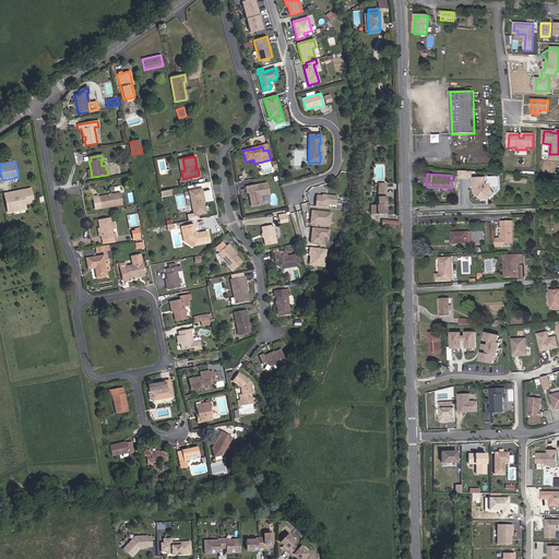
[(499,186),(499,177),(490,178),(490,180),(488,185),(486,185),(485,178),(473,179),(474,189),(476,189),(477,192),(479,192),(479,197),(483,199),(489,199),(495,193),(491,190),(491,186),(499,186)]
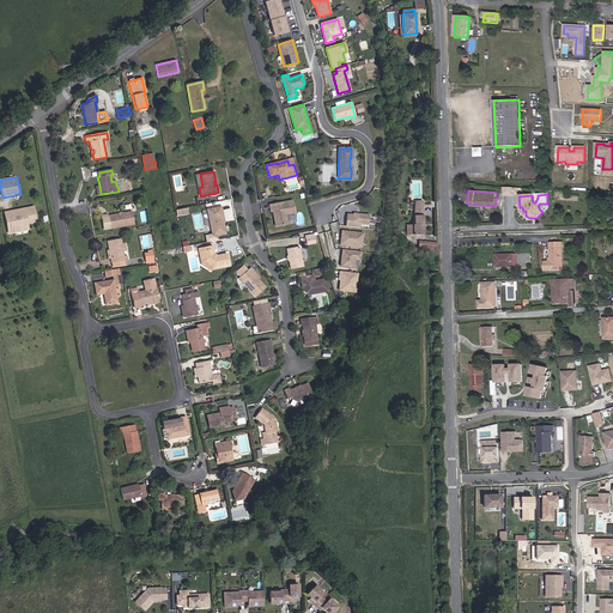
[(295,213),(292,200),(269,205),(271,212),(272,211),(273,217),(274,216),(274,218),(274,219),(275,226),(287,224),(285,216),(295,213)]
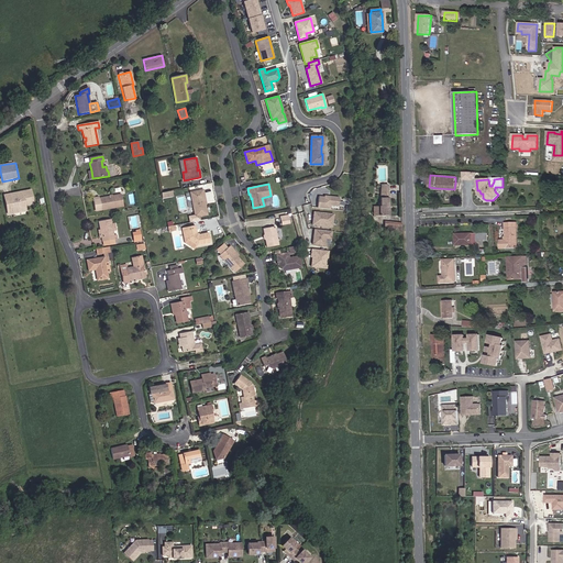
[(389,216),(388,185),(381,185),(381,198),(381,207),(373,207),(373,213),(373,217),(389,216)]
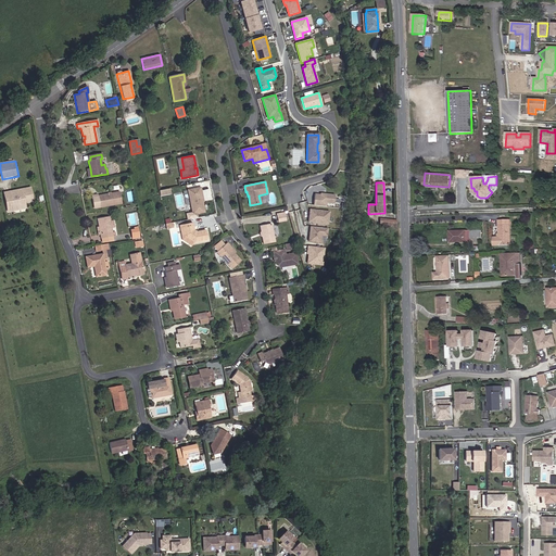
[(32,198),(30,188),(20,190),(20,192),(11,194),(11,200),(5,201),(8,212),(14,210),(13,206),(24,204),(24,203),(24,200),(32,198)]
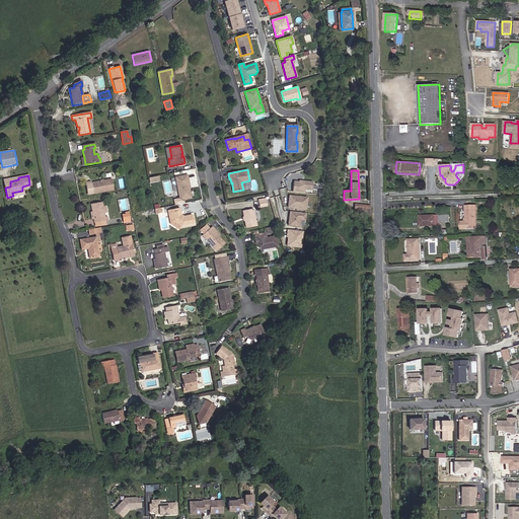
[(189,189),(187,179),(188,179),(187,175),(175,177),(179,200),(191,198),(189,189)]
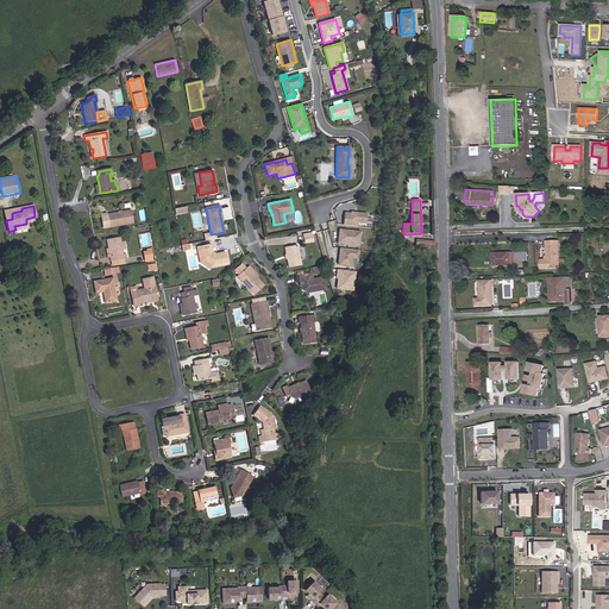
[(22,211),(22,208),(5,211),(6,220),(12,219),(12,213),(22,211)]
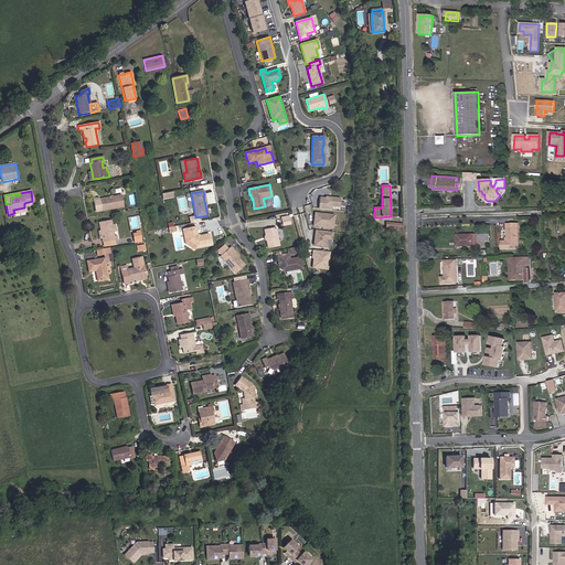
[(124,208),(121,195),(94,200),(96,212),(124,208)]
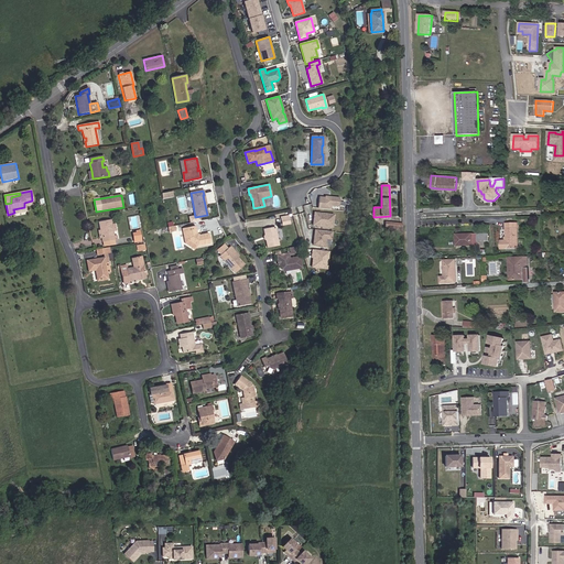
[(326,197),(321,197),(320,208),(333,210),(333,206),(340,207),(342,198),(326,196),(326,197)]
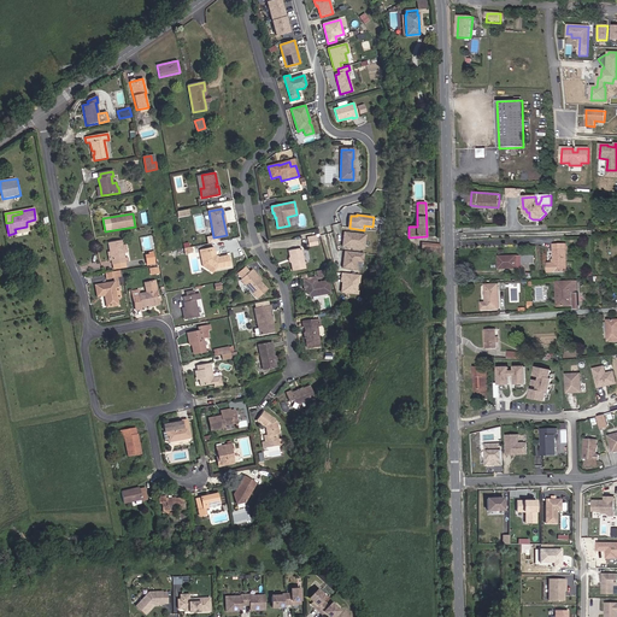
[(364,235),(344,233),(344,238),(345,238),(344,239),(342,246),(358,248),(359,241),(363,241),(364,235)]
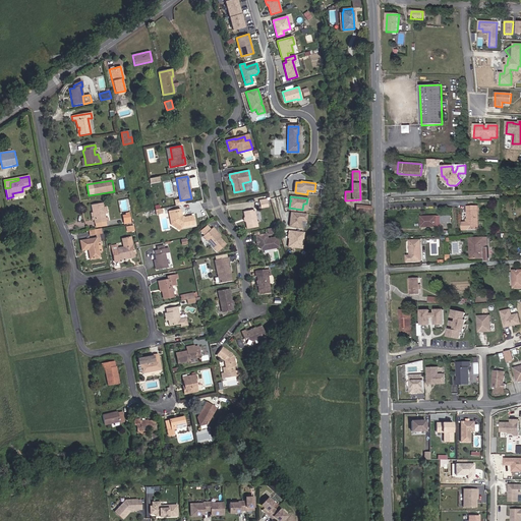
[(103,207),(102,203),(92,205),(93,213),(94,220),(95,224),(96,224),(105,222),(106,222),(105,218),(104,214),(103,207)]
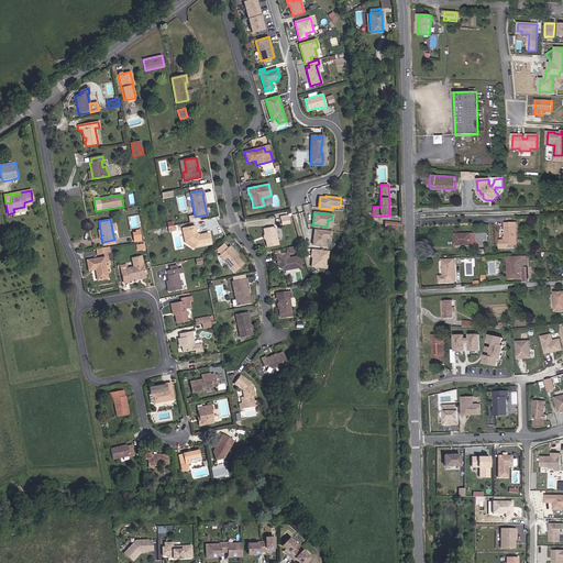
[(517,247),(516,222),(504,222),(504,236),(498,236),(498,249),(517,247)]
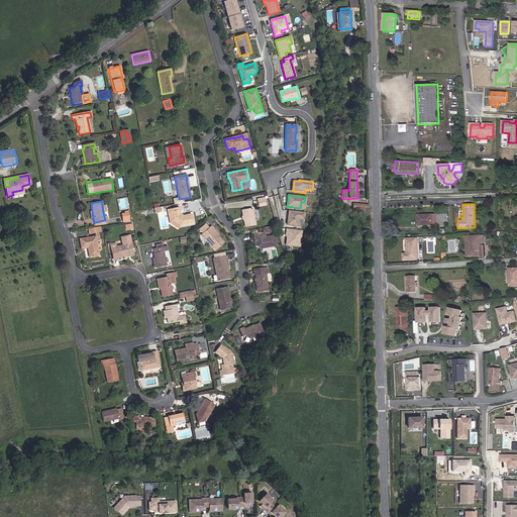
[(179,211),(178,208),(171,210),(173,221),(179,226),(193,223),(191,214),(183,216),(182,216),(180,215),(180,214),(180,211),(179,211)]
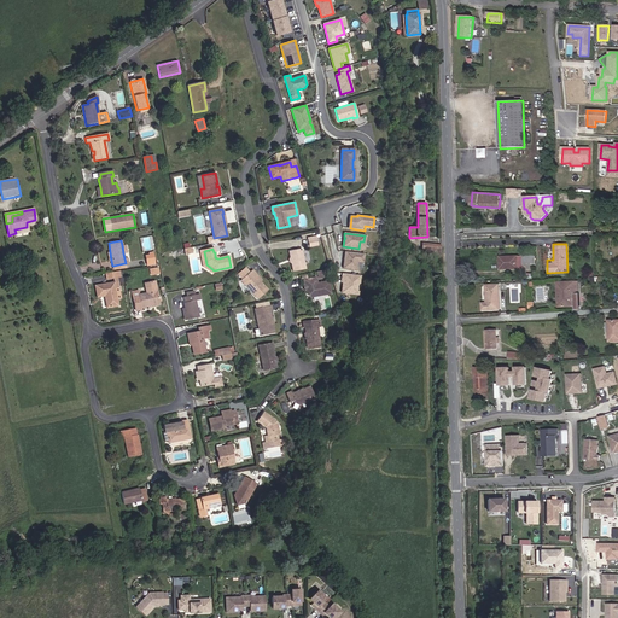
[(305,269),(301,249),(289,251),(290,258),(291,262),(293,272),(305,269)]
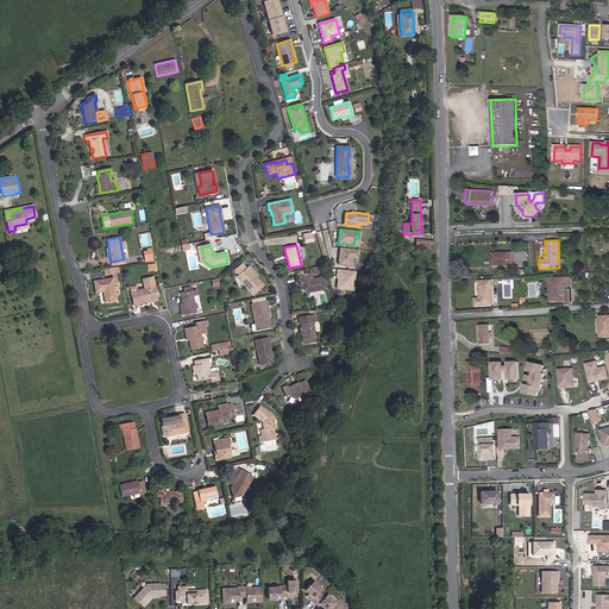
[(203,261),(201,248),(198,248),(200,263),(209,269),(211,267),(203,261)]
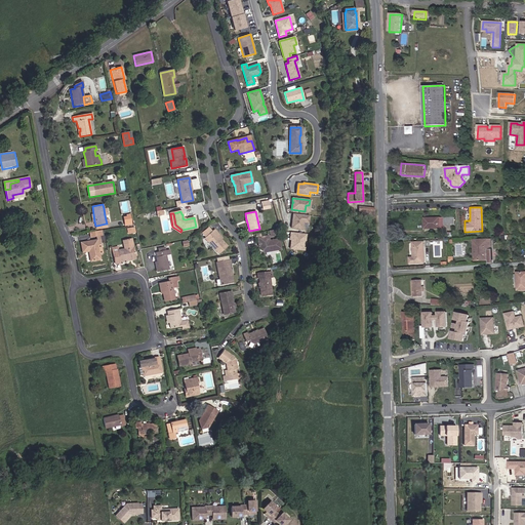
[(309,223),(310,215),(293,213),(291,228),(303,230),(304,223),(309,223)]
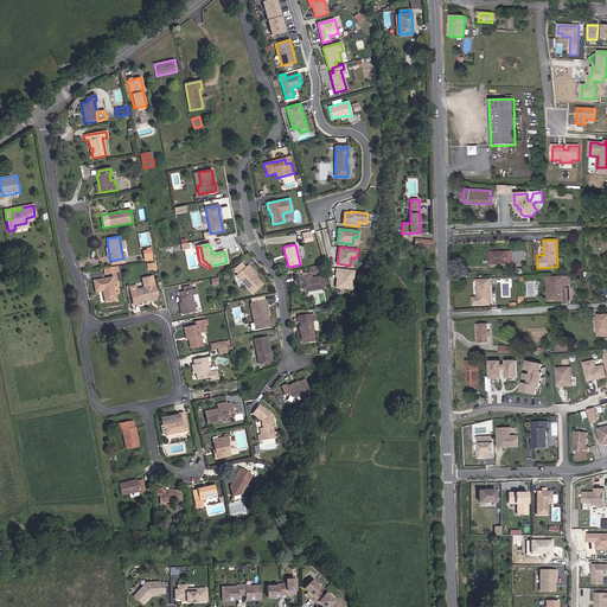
[(525,260),(525,251),(509,253),(509,263),(513,263),(513,260),(525,260)]
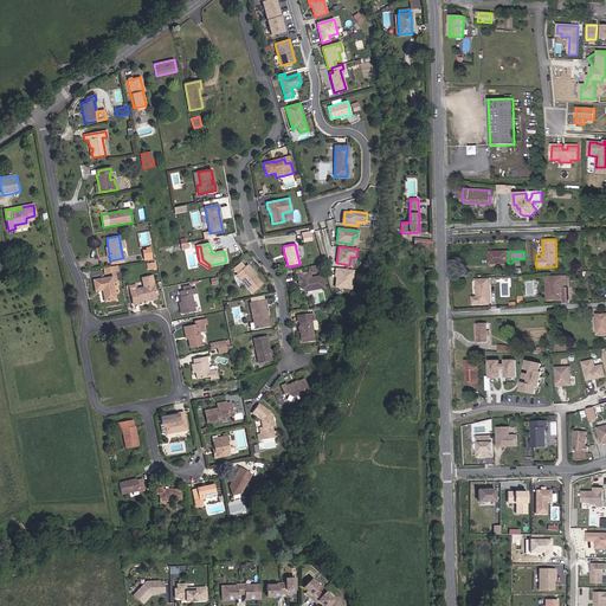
[(508,263),(508,252),(490,252),(490,264),(508,263)]
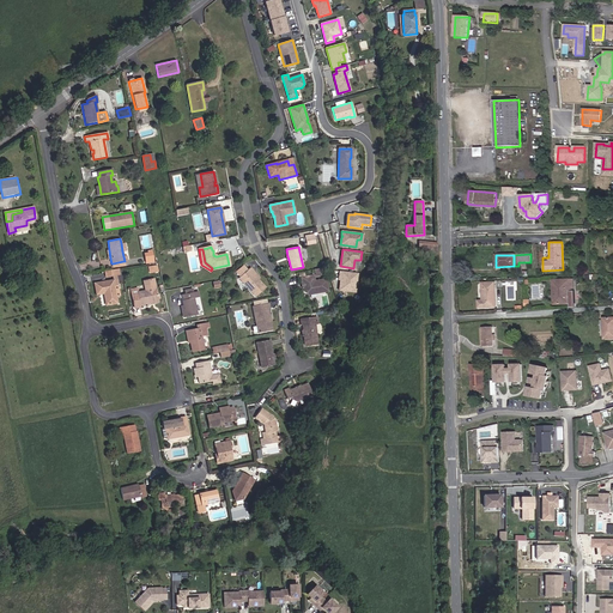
[(241,277),(247,271),(243,266),(236,272),(241,277)]
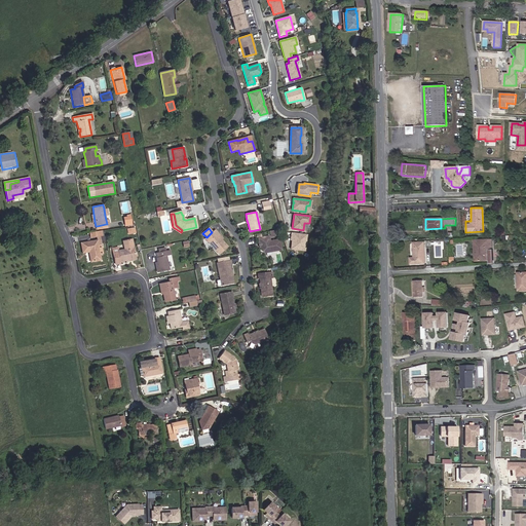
[(221,239),(216,234),(217,233),(215,230),(212,232),(207,237),(204,238),(219,255),(227,247),(221,239)]
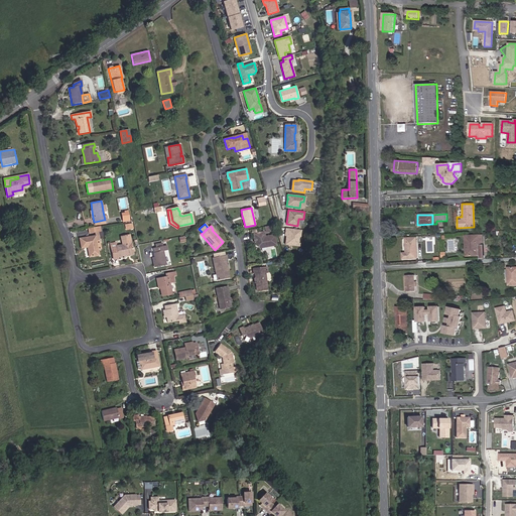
[(302,230),(285,228),(284,236),(286,236),(285,245),(300,247),(302,230)]
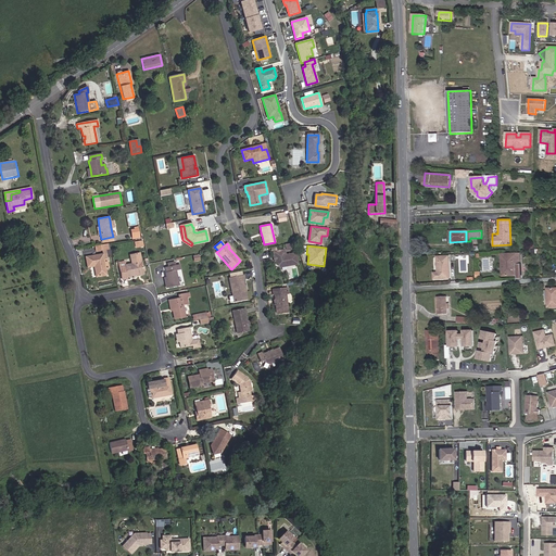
[(106,275),(103,260),(106,258),(105,250),(101,250),(102,254),(86,257),(87,267),(93,266),(96,277),(106,275)]
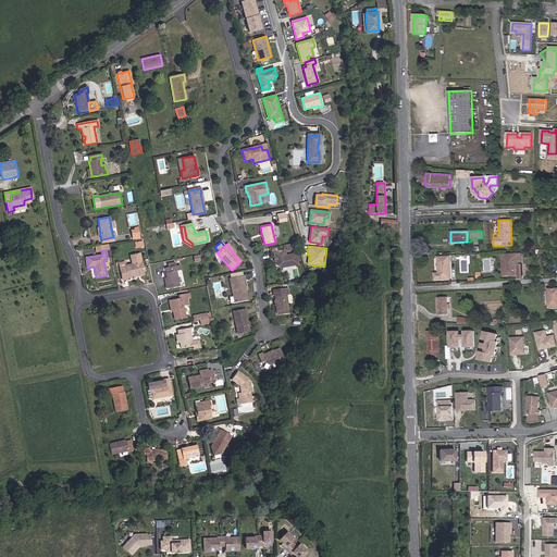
[(298,264),(296,254),(285,256),(284,250),(274,252),(274,257),(274,259),(275,259),(275,260),(275,261),(275,264),(281,268),(298,264)]
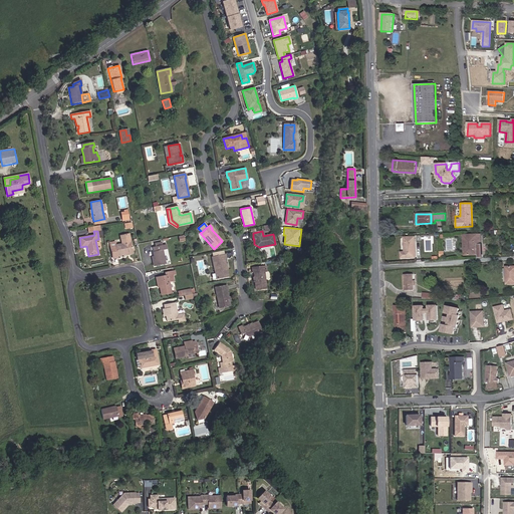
[(133,253),(129,233),(123,235),(124,243),(121,244),(115,245),(115,246),(110,247),(112,258),(117,257),(117,256),(133,253)]
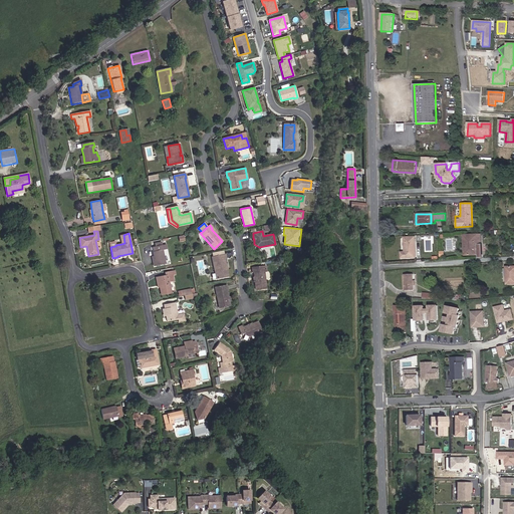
[(482,254),(482,244),(481,244),(481,235),(464,235),(465,255),(477,255),(478,257),(481,256),(481,254),(482,254)]
